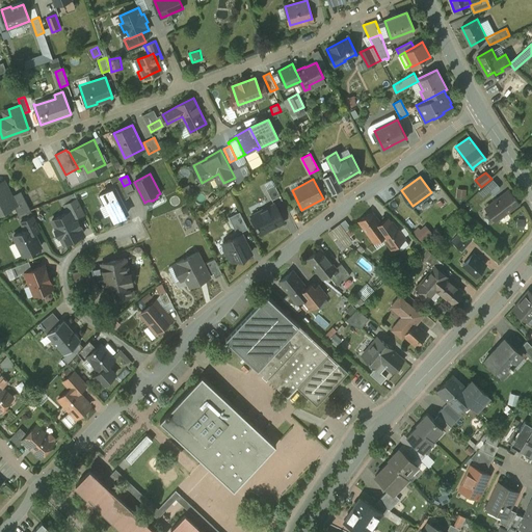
[(493,179),(487,184),(491,188),(497,183),(493,179)]
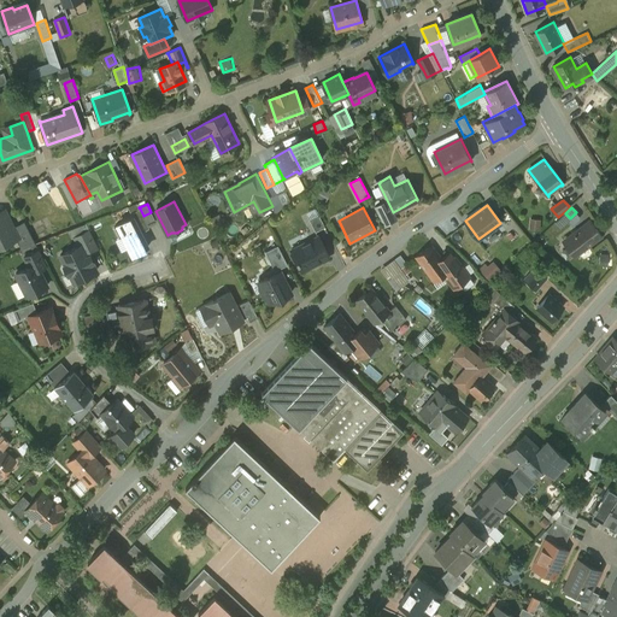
[(133,217),(135,222),(145,218),(144,216),(140,209),(131,213),(133,217)]
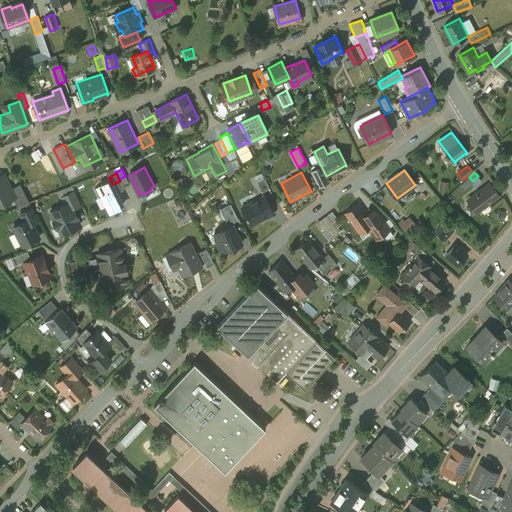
[(0,203),(13,197),(15,196),(10,188),(3,174),(0,176),(0,203)]
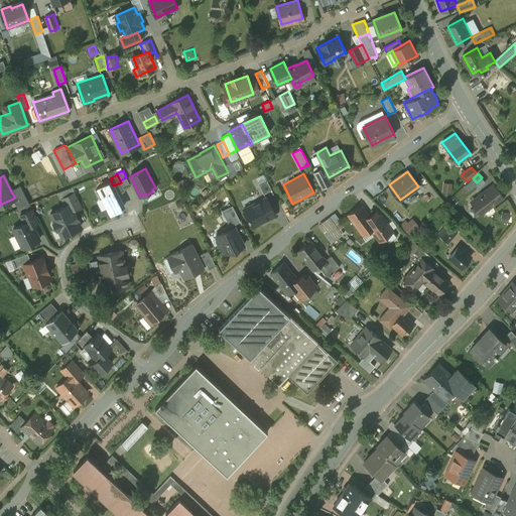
[(126,177),(120,180),(121,182),(124,189),(130,186),(126,177)]
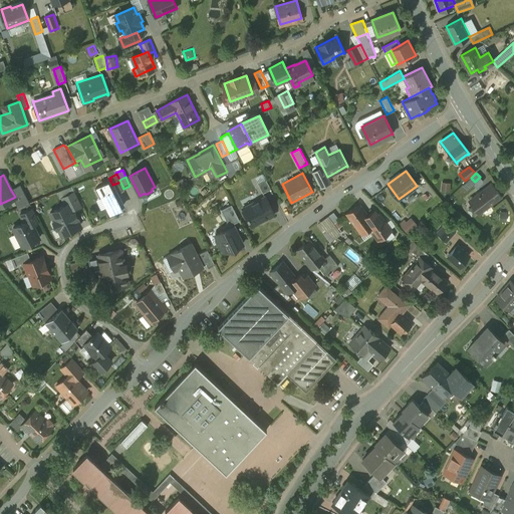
[(265,178),(257,182),(263,193),(271,189),(265,178)]
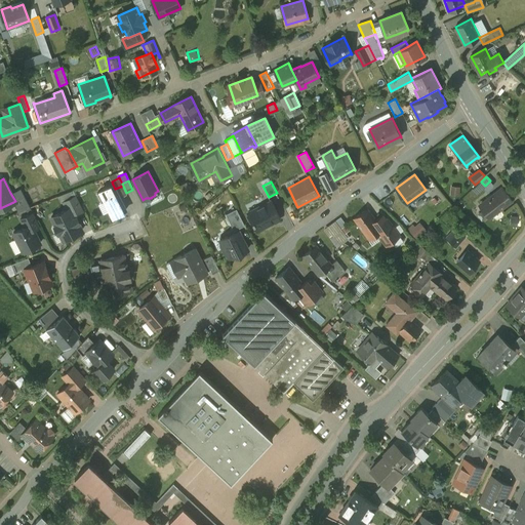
[(481,182),(475,187),(479,192),(485,186),(481,182)]
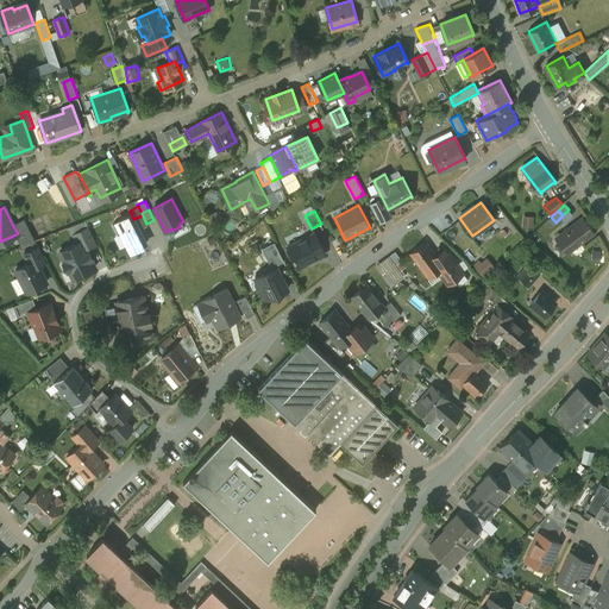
[(131,214),(112,225),(118,236),(123,233),(131,251),(146,244),(138,228),(133,219),(131,214)]
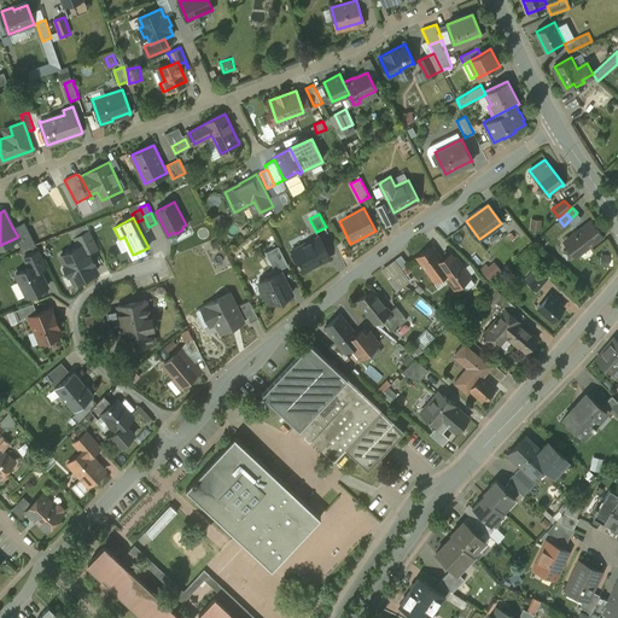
[(149,227),(145,219),(135,222),(140,232),(150,227),(149,227)]
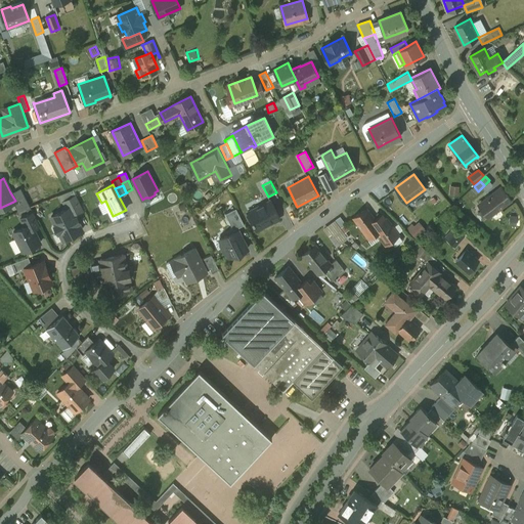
[(30,207),(20,187),(10,192),(15,201),(13,202),(18,211),(26,208),(30,207)]
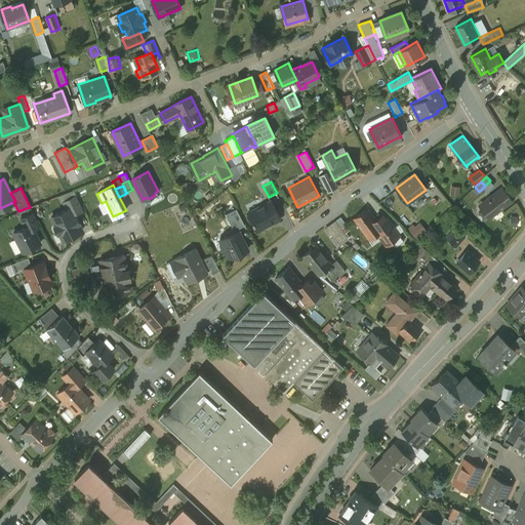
[(502,188),(480,205),(489,217),(512,200),(502,188)]
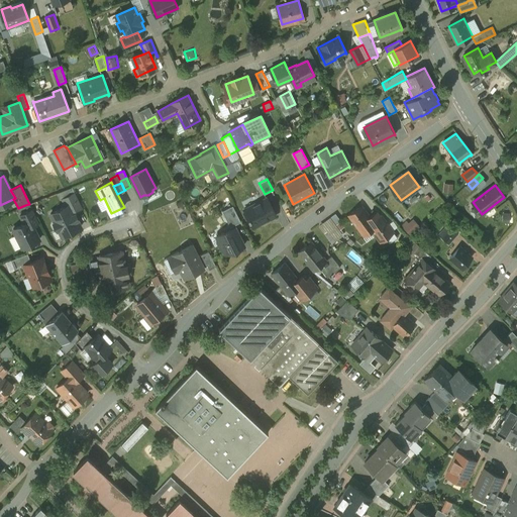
[(63,199),(66,206),(70,204),(74,212),(83,208),(75,193),(63,199)]
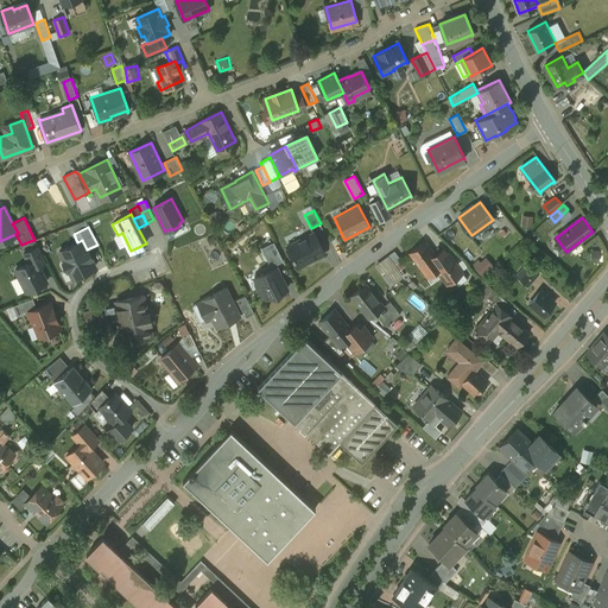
[(315,233),(286,246),(297,267),(325,253),(315,233)]
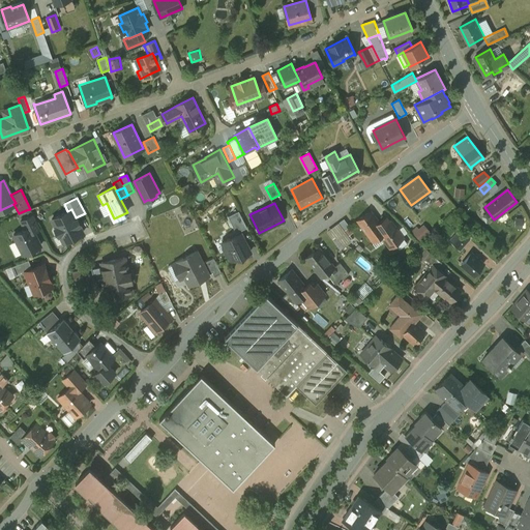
[(67,211),(52,219),(56,228),(55,228),(59,235),(60,235),(64,242),(83,233),(80,225),(81,225),(78,218),(77,219),(76,217),(71,209),(67,211)]
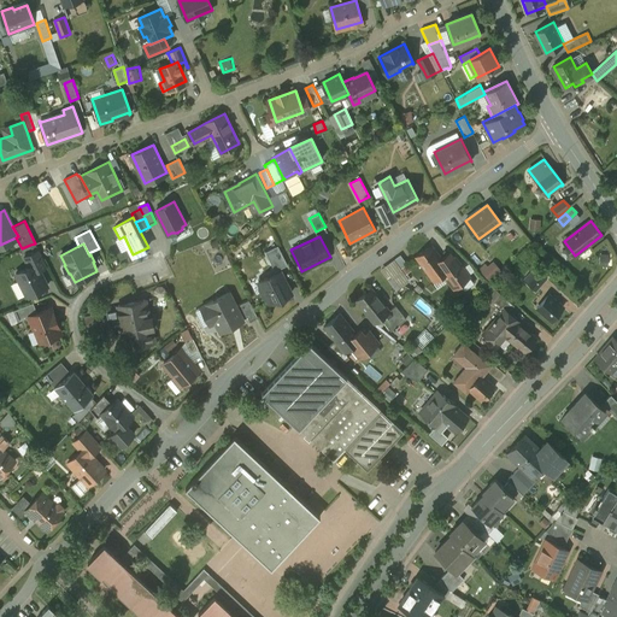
[(278,245),(265,252),(275,271),(288,264),(278,245)]
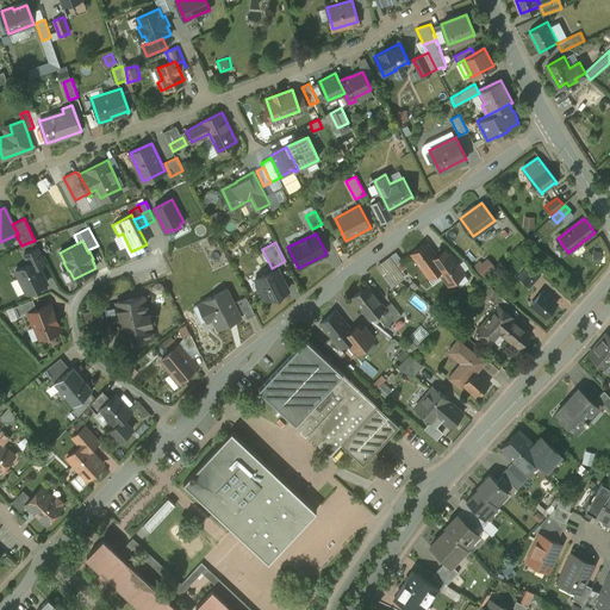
[(436,256),(427,243),(428,242),(411,254),(411,255),(412,254),(423,268),(421,269),(429,279),(441,271),(444,268),(436,256)]
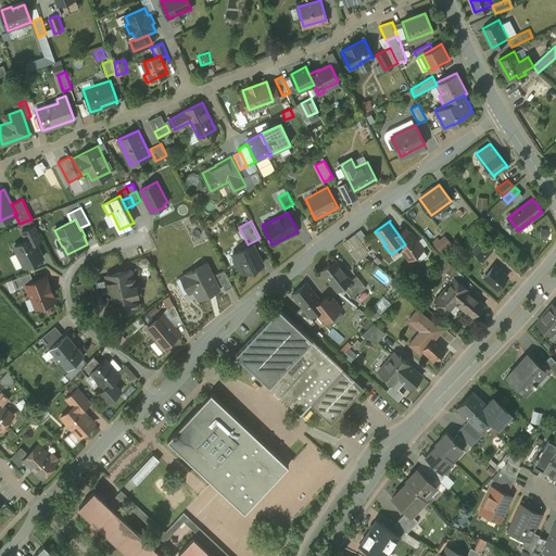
[(30,227),(27,228),(35,243),(42,239),(35,225),(30,227)]
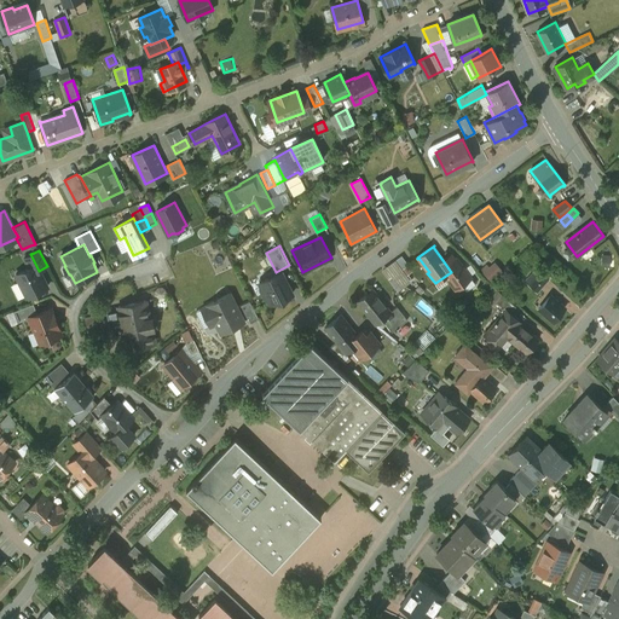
[(39,271),(30,254),(24,258),(29,267),(16,275),(28,298),(47,287),(39,271)]
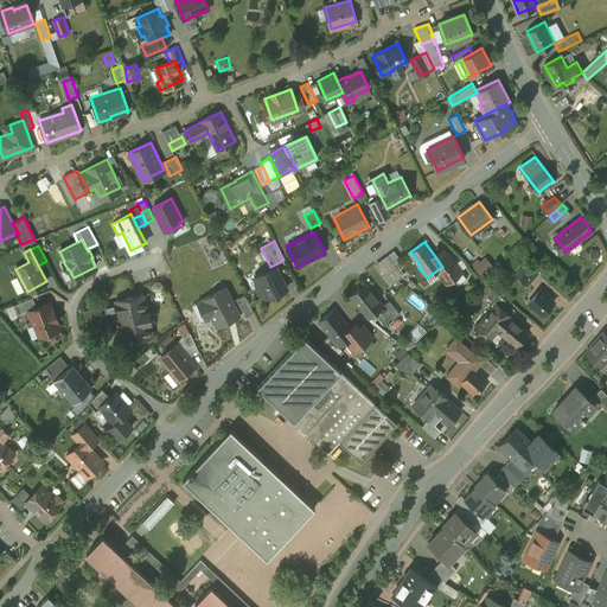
[(452,257),(448,256),(442,249),(434,255),(442,267),(439,269),(441,272),(440,275),(446,283),(448,282),(449,283),(452,283),(455,281),(455,279),(454,278),(462,272),(452,257)]
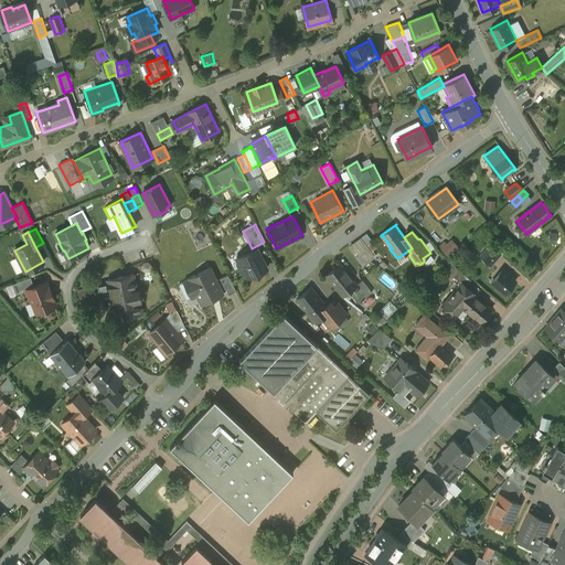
[(368,233),(350,245),(364,265),(376,256),(373,251),(377,247),(368,233)]
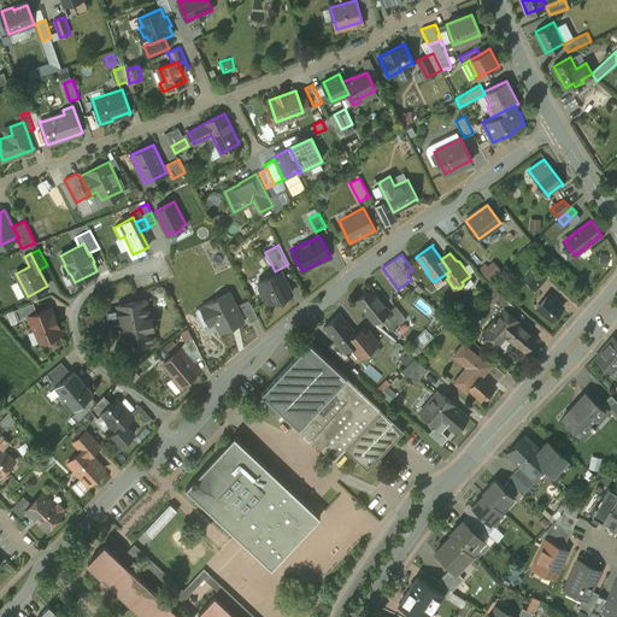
[(292,293),(281,271),(269,277),(269,276),(259,281),(270,303),(277,299),(278,300),(292,293)]
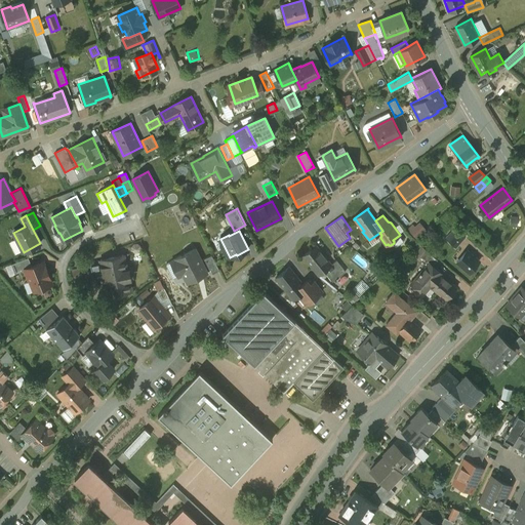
[(458,232),(454,236),(451,234),(447,238),(456,246),(465,237),(458,232)]
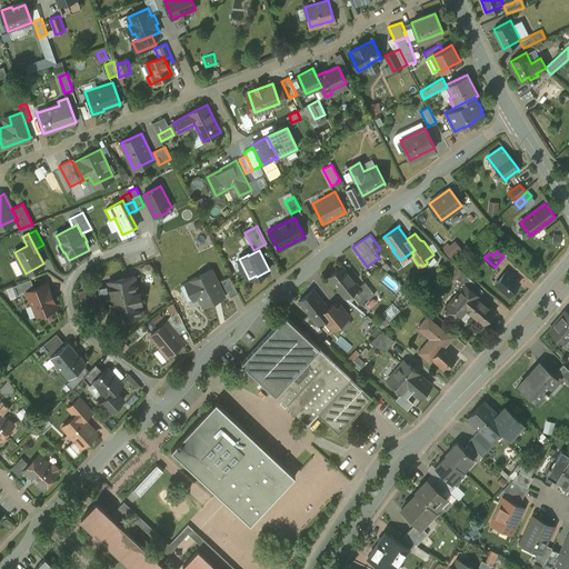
[(475,282),(452,263),(445,272),(452,280),(455,277),(465,286),(469,289),(469,288),(475,282)]
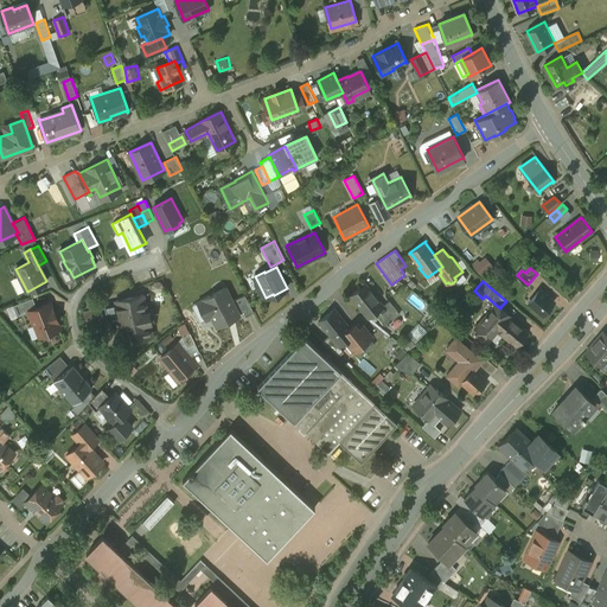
[(376,298),(365,285),(366,283),(350,296),(351,298),(352,296),(362,310),(360,311),(362,311),(363,310),(369,318),(368,319),(375,313),(384,306),(384,305),(383,306),(376,299),(378,298),(377,296),(376,298)]
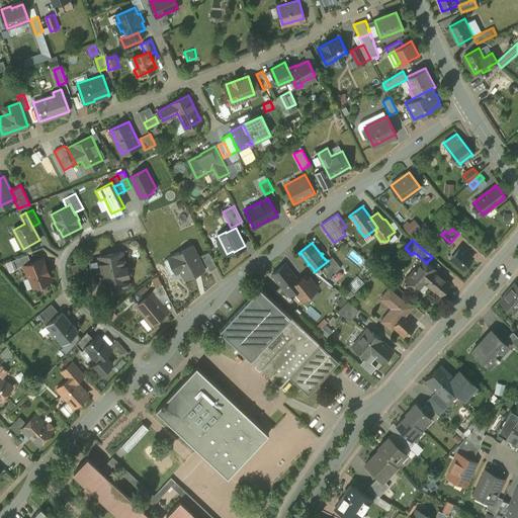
[(193,246),(169,258),(176,272),(181,270),(185,279),(204,269),(204,268),(198,257),(193,246)]
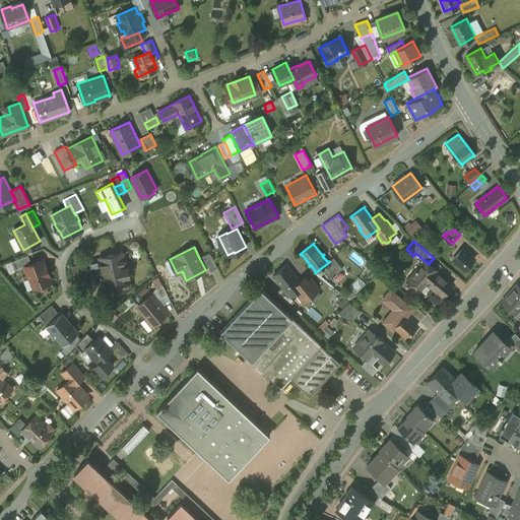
[(474,259),(462,249),(453,260),(465,269),(474,259)]
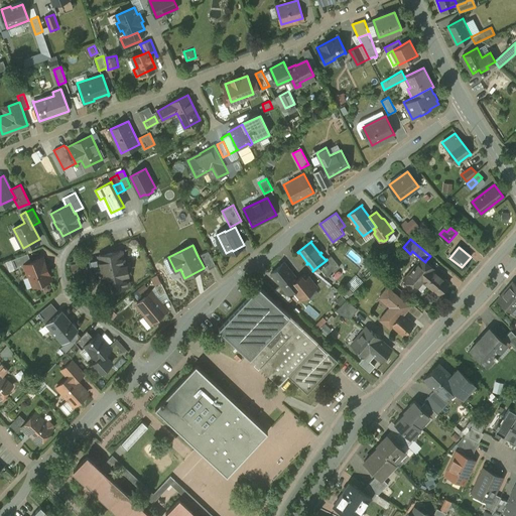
[(122,250),(99,255),(100,257),(102,270),(107,290),(129,285),(122,250)]
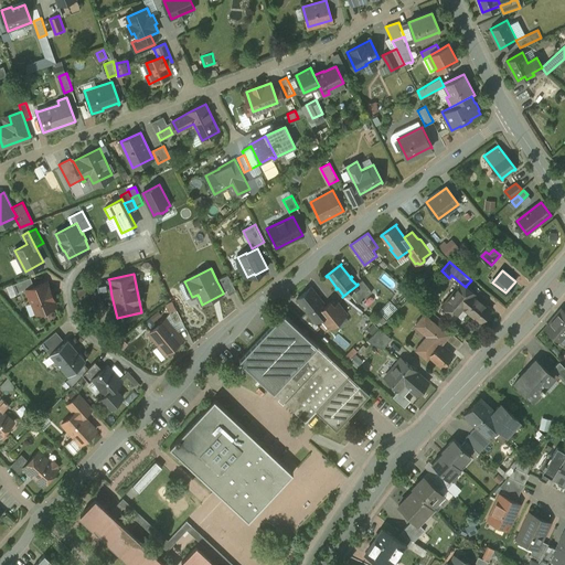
[(228,275),(216,280),(223,292),(227,290),(230,295),(236,290),(228,275)]
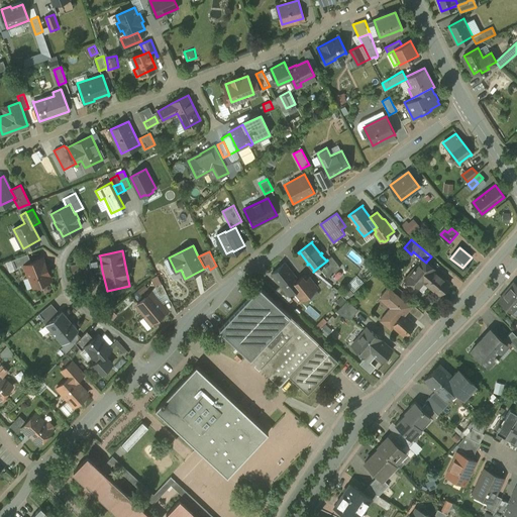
[(23,266),(31,263),(28,253),(11,261),(15,270),(24,267),(23,266)]
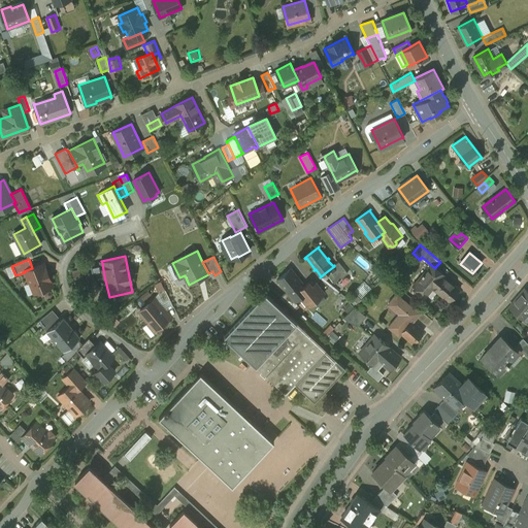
[(338,262),(334,265),(334,266),(326,272),(335,284),(348,273),(338,262)]
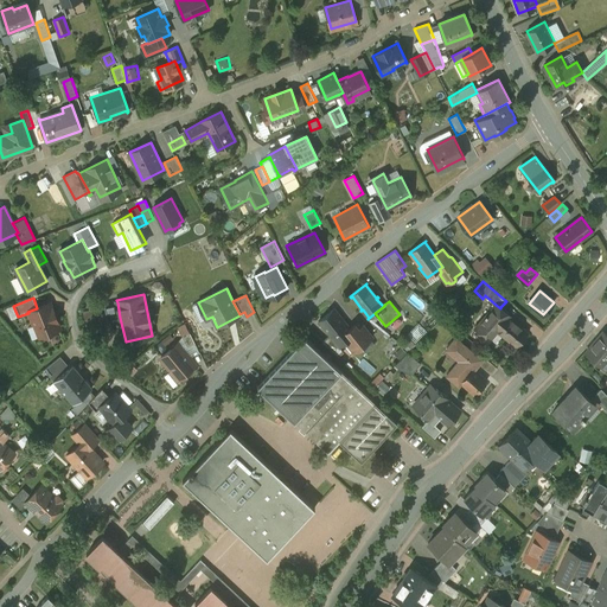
[(37,308),(27,312),(29,313),(38,337),(61,328),(50,302),(37,308)]
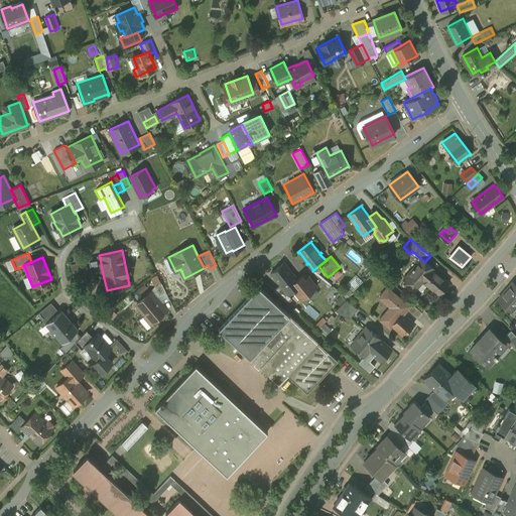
[(100,257),(89,259),(92,272),(102,270),(100,257)]
